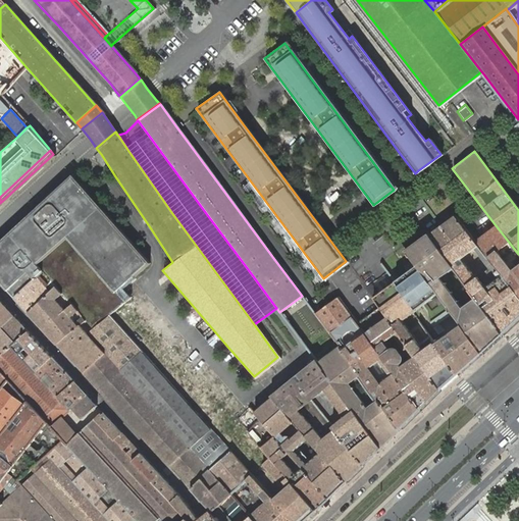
[(43,200),(0,239),(0,284),(1,285),(11,297),(36,274),(41,270),(43,272),(54,285),(59,291),(66,299),(70,303),(75,309),(81,315),(84,319),(91,328),(108,314),(123,301),(114,291),(119,285),(131,276),(132,277),(148,263),(71,173),(43,200)]
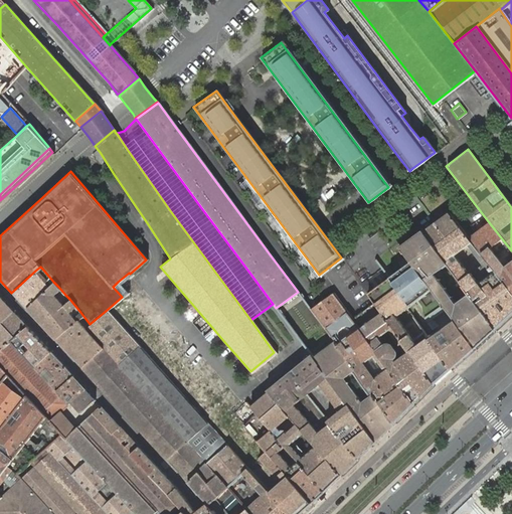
[(457,280),(460,284),(468,295),(493,328),(506,316),(511,311),(511,295),(506,287),(493,272),(483,259),(469,241),(467,238),(447,212),(442,216),(424,228),(450,262),(457,280)]
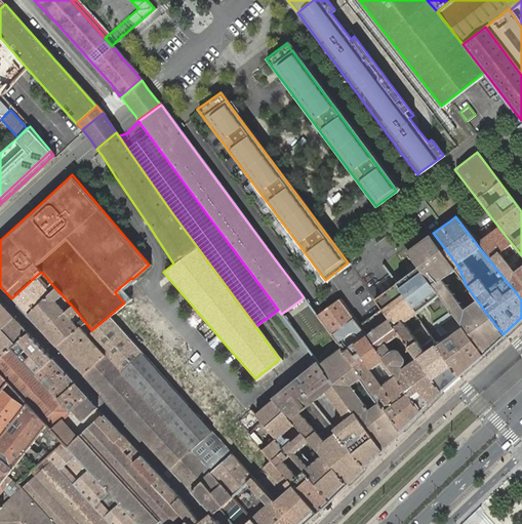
[(521,300),(521,255),(498,227),(476,243),(478,246),(492,264),(503,277),(516,292),(521,300)]
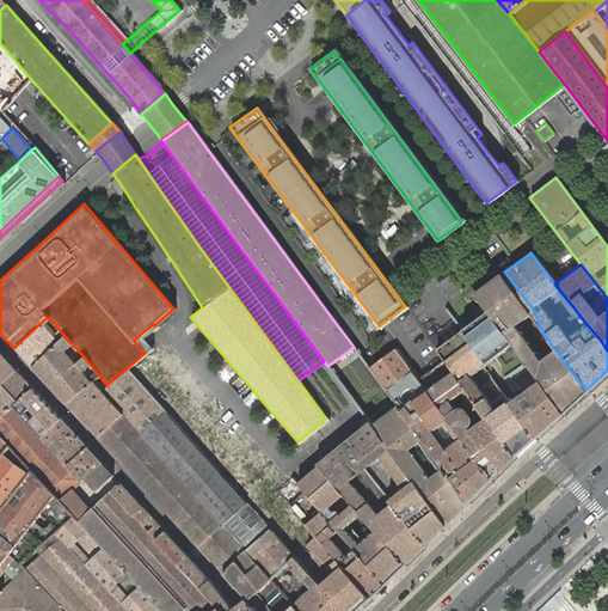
[(556,350),(546,337),(542,333),(534,311),(504,272),(474,293),(489,310),(510,342),(516,352),(536,378),(562,413),(585,390),(556,350)]
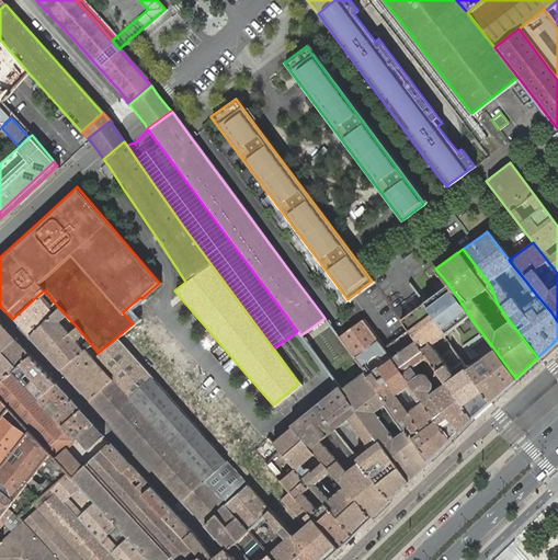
[(448,284),(425,301),(448,330),(454,324),(459,320),(468,313),(448,284)]
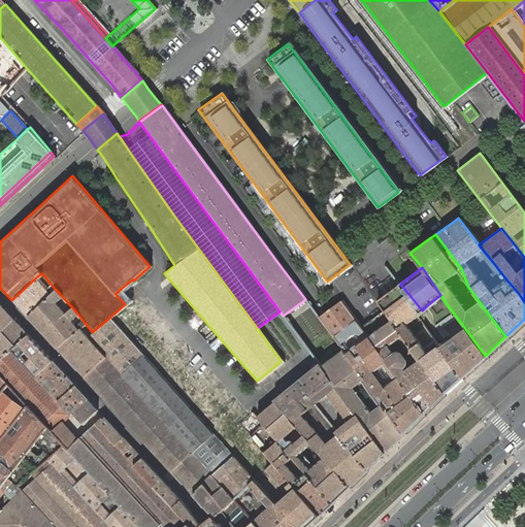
[(26,316),(55,289),(43,275),(41,273),(36,277),(11,300),(26,316)]
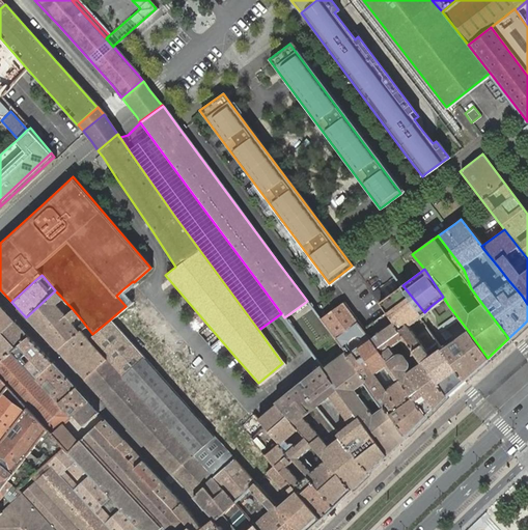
[(384,311),(397,331),(407,325),(417,316),(424,312),(403,285),(377,302),(384,311)]
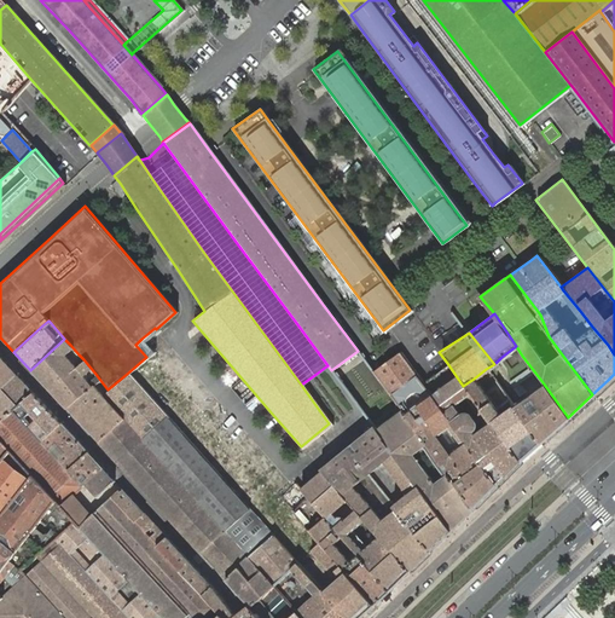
[(75,365),(83,359),(79,354),(70,345),(64,339),(30,370),(48,390),(75,365)]
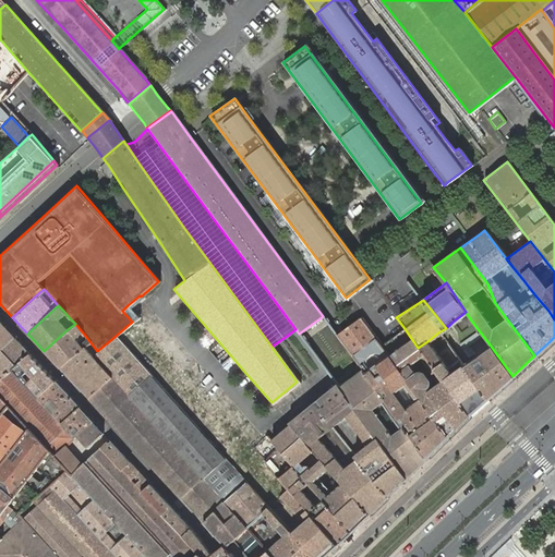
[(128,305),(122,311),(132,322),(137,317),(128,305)]
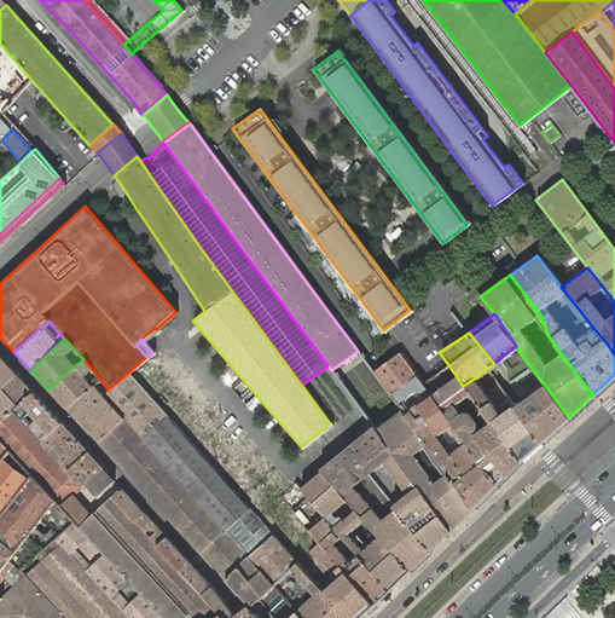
[(398,352),(371,371),(395,404),(399,409),(471,507),(495,484),(464,443),(421,382),(398,352)]
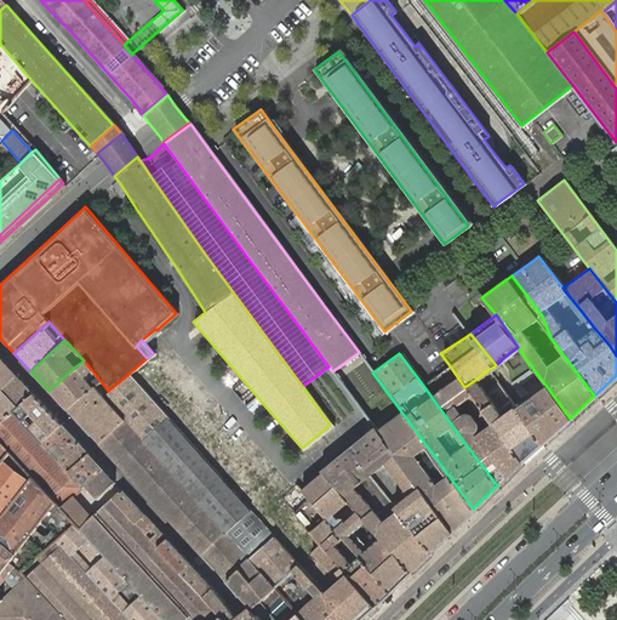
[(0,388),(15,376),(0,360),(0,388)]
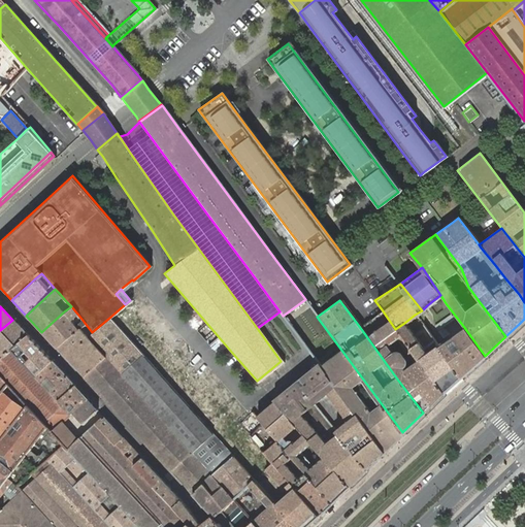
[(77,328),(78,328),(85,323),(81,319),(76,313),(71,306),(64,311),(41,332),(55,347),(77,328)]
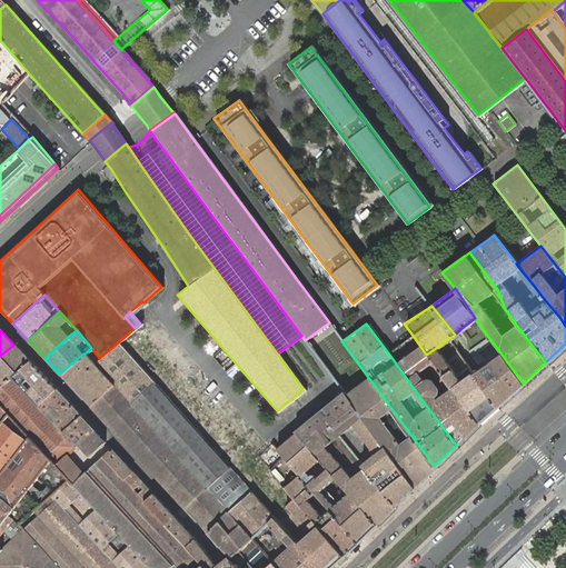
[(432,360),(426,355),(411,334),(387,351),(427,407),(456,445),(467,434),(478,424),(452,388),(432,360)]
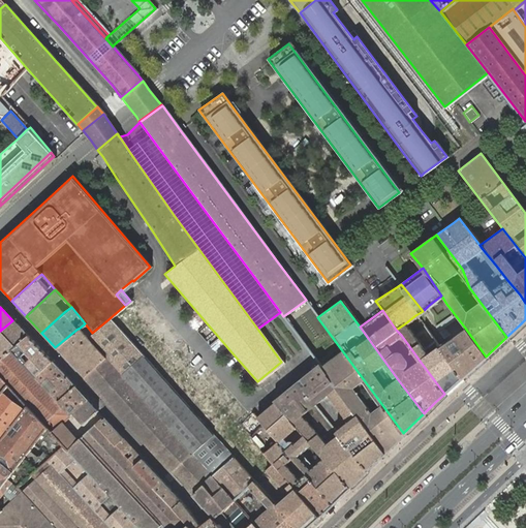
[(252,522),(257,527),(295,527),(277,507),(268,497),(255,483),(253,480),(231,457),(212,434),(142,355),(110,318),(92,333),(87,337),(104,356),(120,375),(189,452),(190,453),(210,474),(211,475),(220,486),(233,499),(233,500),(236,503),(252,522)]
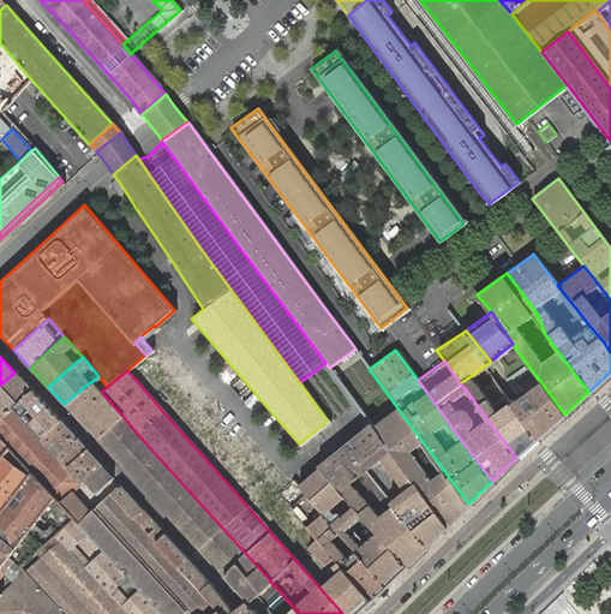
[(31,389),(15,373),(0,385),(0,416),(1,415),(11,407),(31,389)]
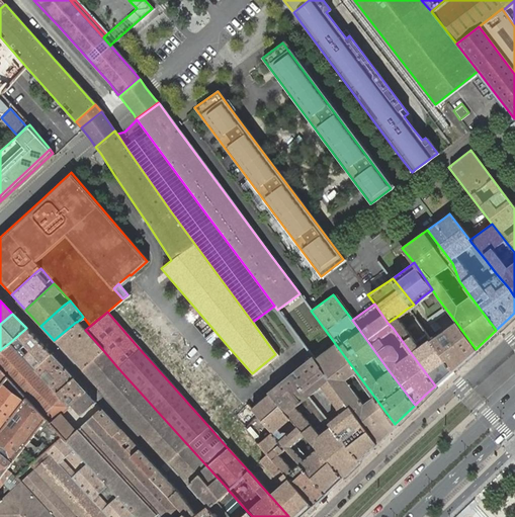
[(85,330),(90,326),(83,317),(77,322),(85,330)]
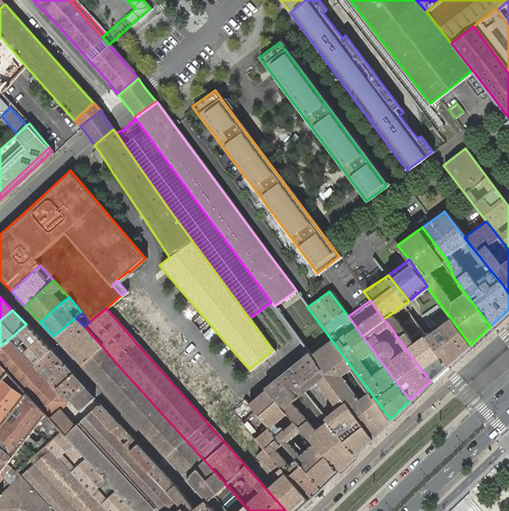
[(410,336),(392,313),(383,319),(388,324),(406,349),(430,381),(438,374),(446,366),(424,334),(420,329),(410,336)]
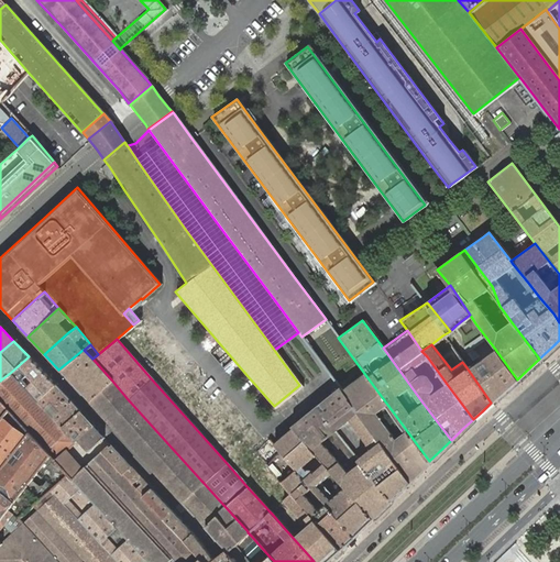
[(505,389),(517,379),(494,348),(467,367),(491,403),(498,396),(505,389)]
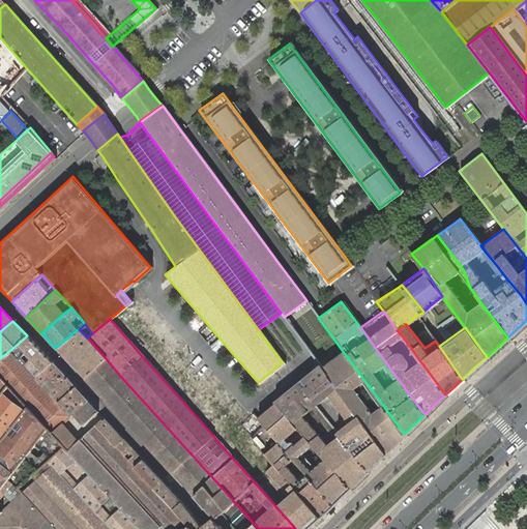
[(65,356),(87,338),(79,329),(78,329),(55,348),(65,359),(65,356)]
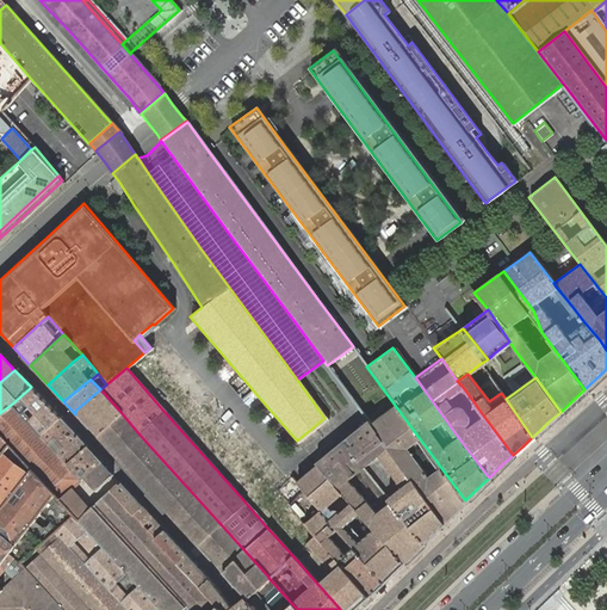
[(57,417),(31,387),(11,405),(38,435),(57,417)]
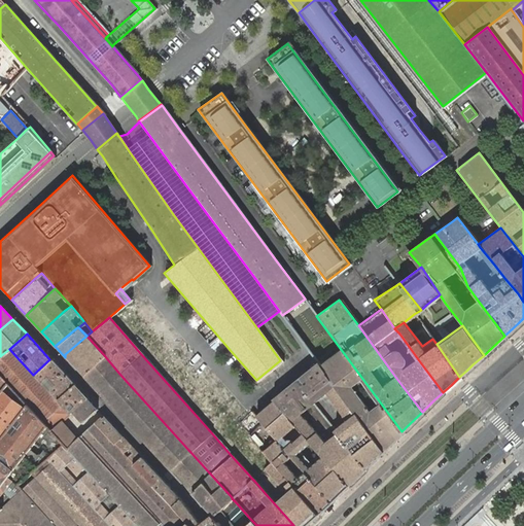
[(81,376),(104,355),(86,336),(65,354),(65,357),(81,376)]
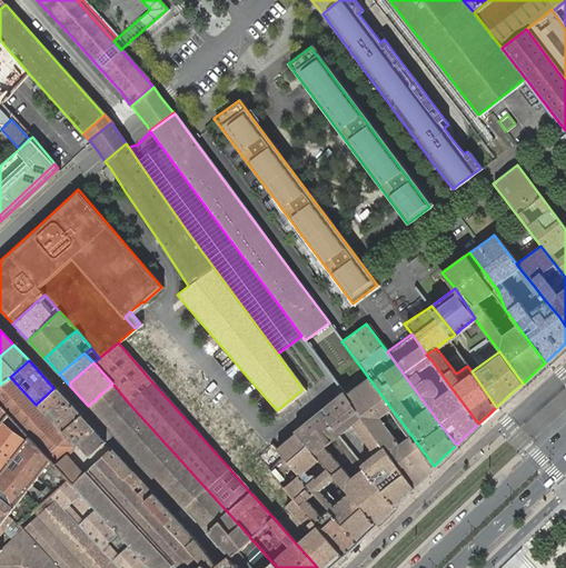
[(345,394),(413,487),(434,466),(367,376),(345,394)]
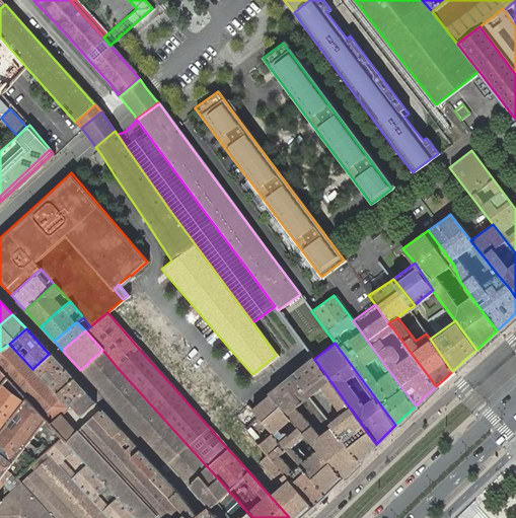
[(32,369),(9,344),(1,350),(0,351),(0,371),(5,377),(25,398),(40,415),(44,420),(48,424),(61,437),(64,442),(74,433),(58,416),(68,407),(60,397),(56,393),(32,369)]
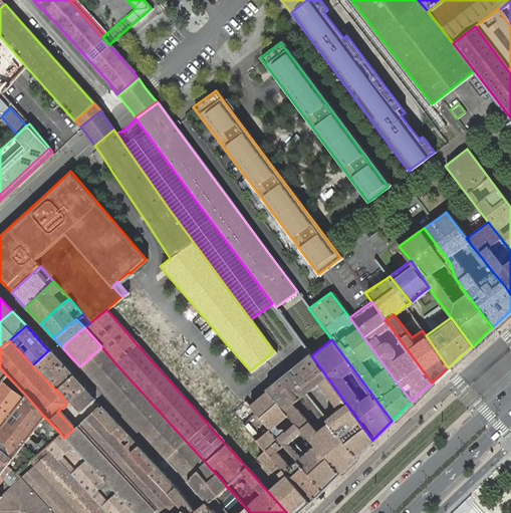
[(165,457),(184,439),(116,364),(101,346),(79,366),(93,381),(151,442),(165,457)]
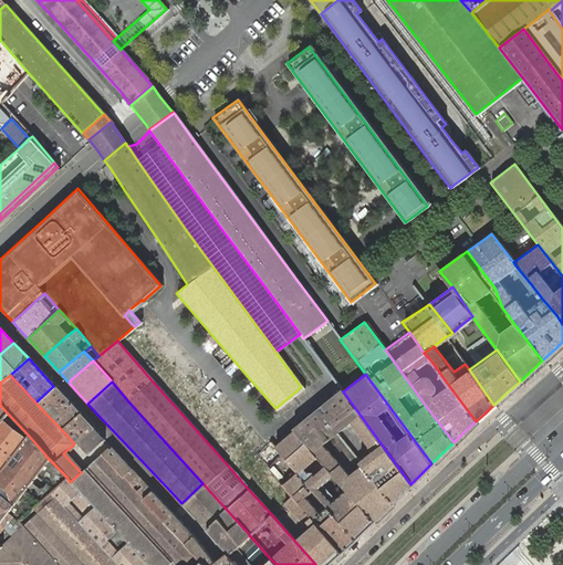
[(79,414),(53,386),(35,403),(61,429),(79,414)]
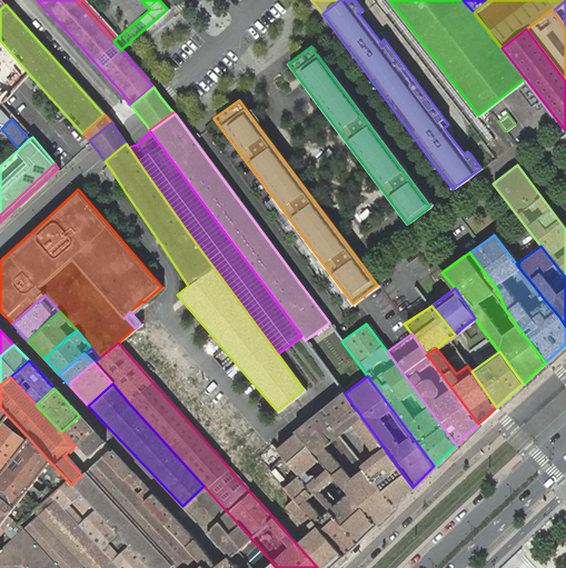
[(335,396),(318,409),(337,434),(341,440),(349,450),(363,439),(366,444),(353,455),(394,506),(407,491),(413,487),(345,394),(341,389),(335,396)]
